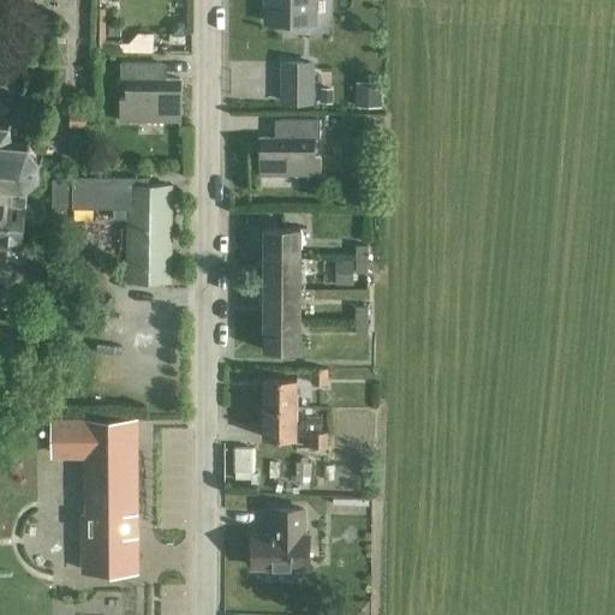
[(266,0),(266,22),(290,22),(290,19),(312,19),(312,0),(266,0)]
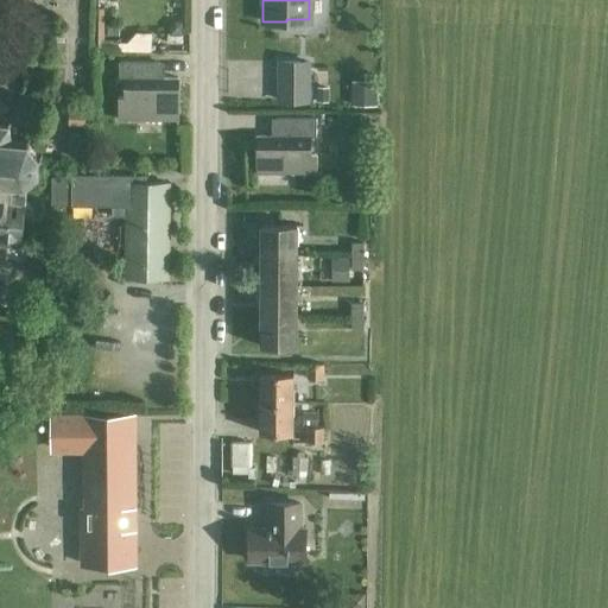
[(182,5),(168,5),(168,19),(182,19),(182,5)]
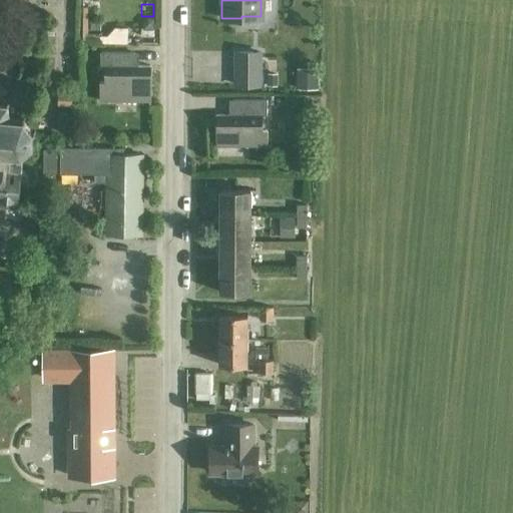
[(147,19),(143,23),(143,29),(154,29),(154,19),(147,19)]
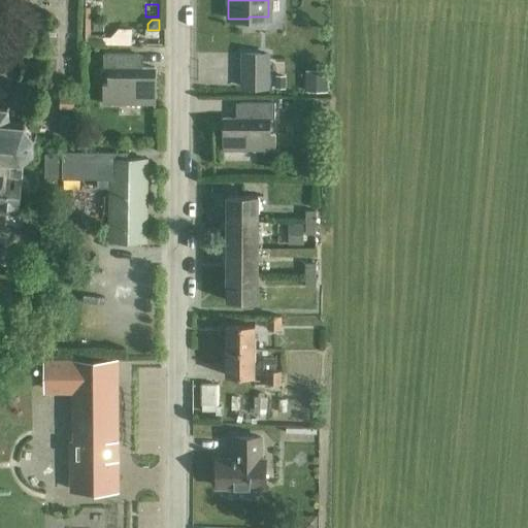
[(143,55),(138,55),(103,54),(103,69),(108,69),(108,83),(103,83),(103,104),(154,104),(154,110),(155,110),(156,68),(143,68),(143,55)]
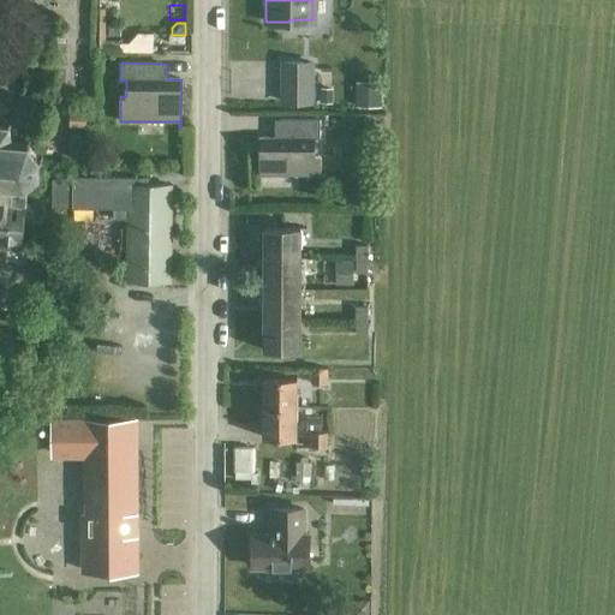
[(312,64),(284,63),(284,101),(312,102),(312,64)]
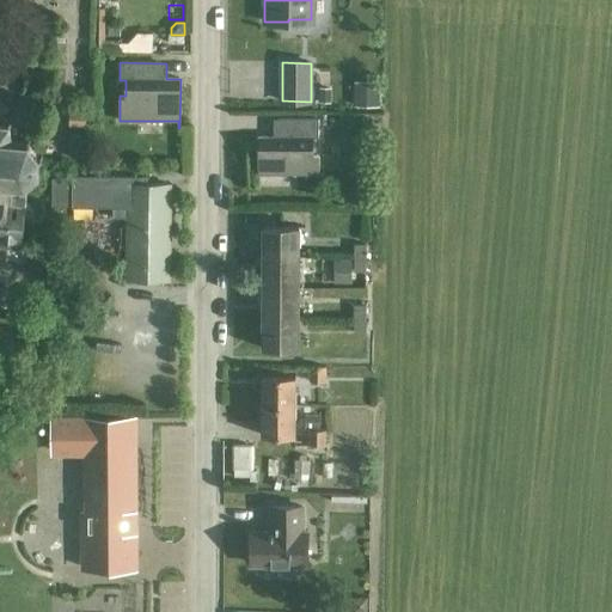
[(330,86),(319,86),(319,101),(330,101),(330,86)]
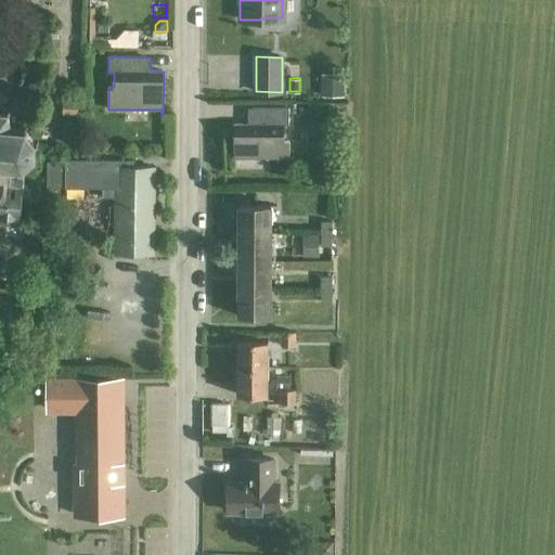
[(322,79),(322,95),(345,97),(345,79),(322,79)]
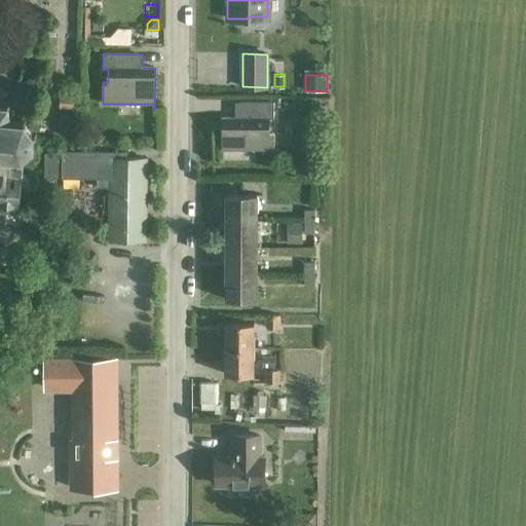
[(0,204),(28,207),(31,176),(22,175),(23,161),(23,158),(32,150),(35,151),(36,150),(33,148),(34,135),(37,134),(36,133),(34,134),(25,123),(26,120),(25,119),(24,122),(10,121),(8,109),(9,107),(8,106),(6,108),(0,107),(0,101),(8,95),(0,85),(0,204)]
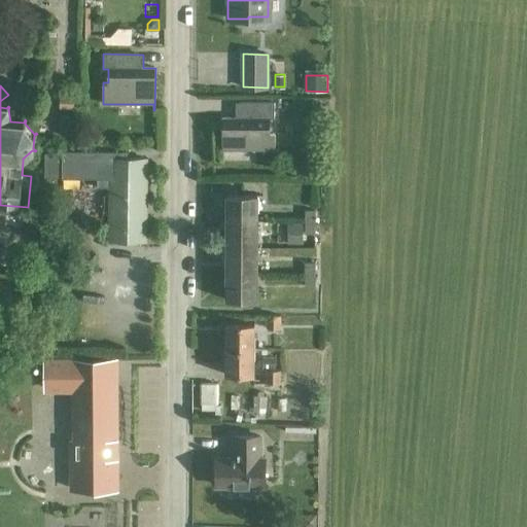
[(74,108),(74,96),(60,96),(60,108),(74,108)]
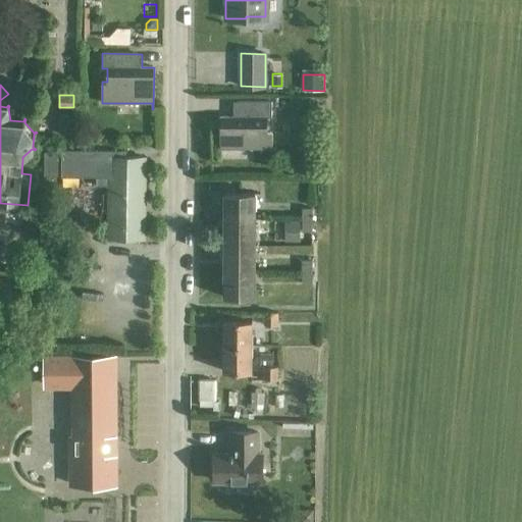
[(238,117),(221,117),(221,148),(272,149),(272,132),(267,132),(267,117),(272,117),(272,102),(239,101),(238,117)]
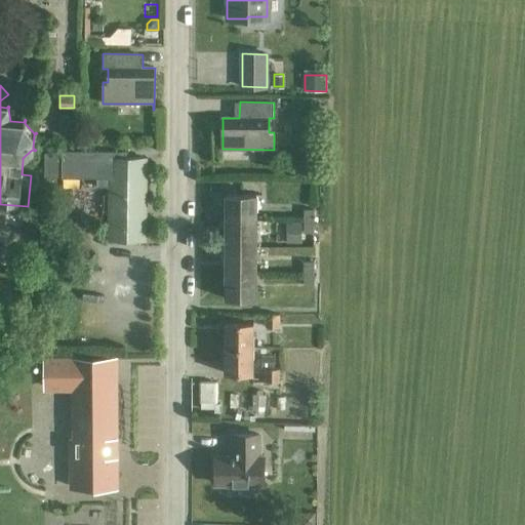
[(72,121),(61,121),(61,136),(72,136),(72,121)]
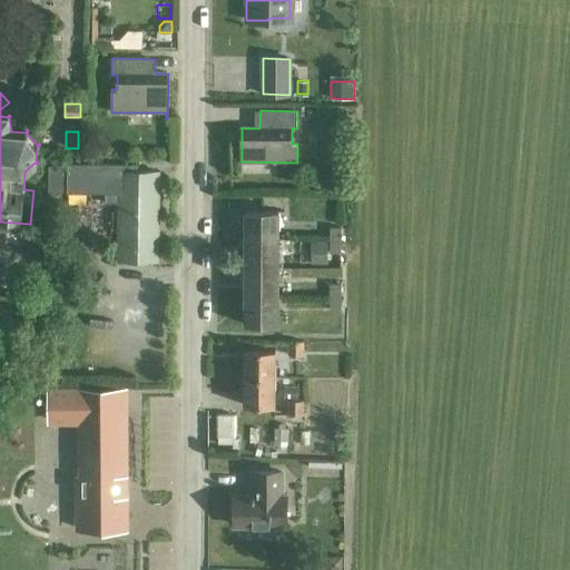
[(67,164),(49,164),(48,193),(67,193),(105,193),(105,203),(120,203),(119,259),(157,261),(158,172),(136,172),(137,164),(67,164)]
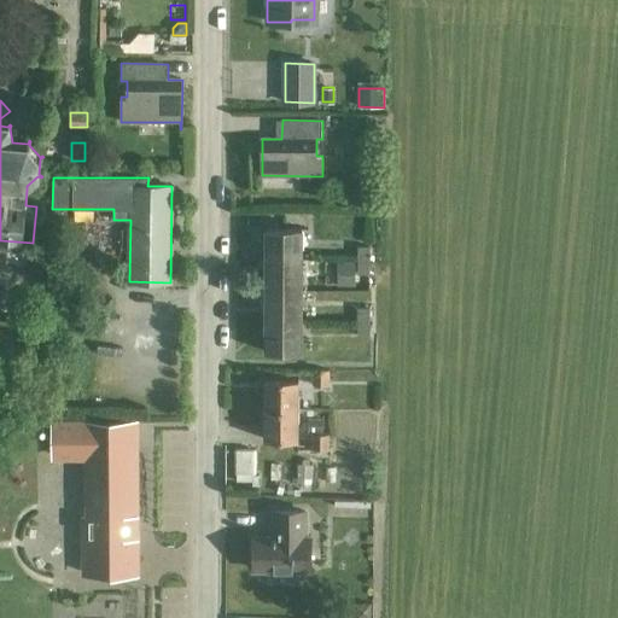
[(365,191),(350,191),(350,207),(365,207),(365,191)]
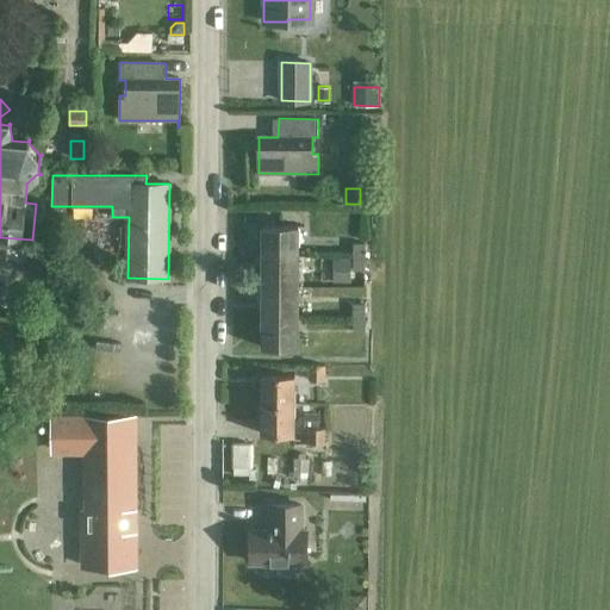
[(262,225),(262,256),(298,256),(298,225),(262,225)]
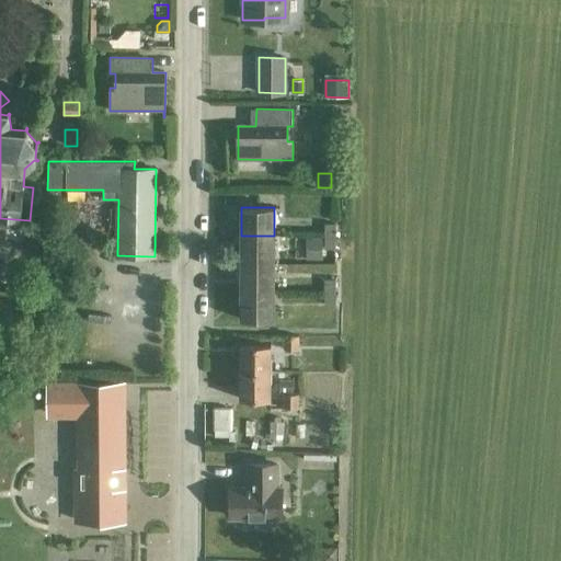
[(325,224),(325,236),(335,237),(335,224),(325,224)]
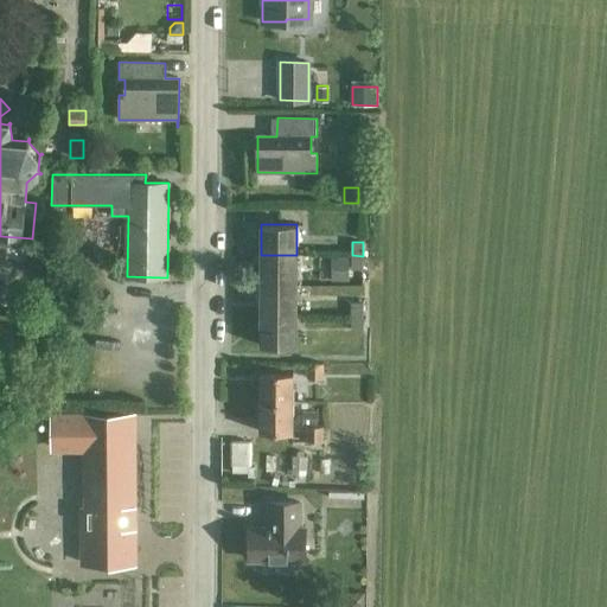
[(261,255),(261,285),(296,285),(296,255),(261,255)]
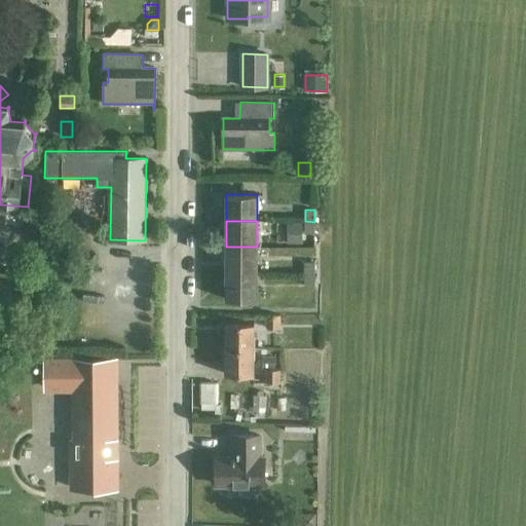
[(314,222),(305,221),(305,233),(314,233),(314,222)]
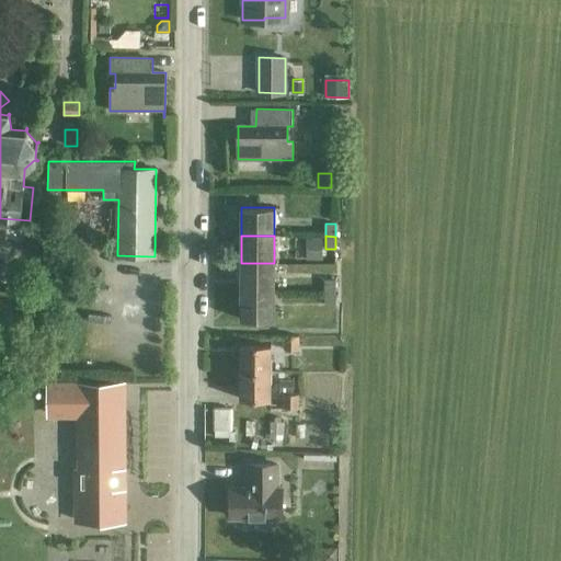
[(322,259),(322,239),(307,239),(307,259),(322,259)]
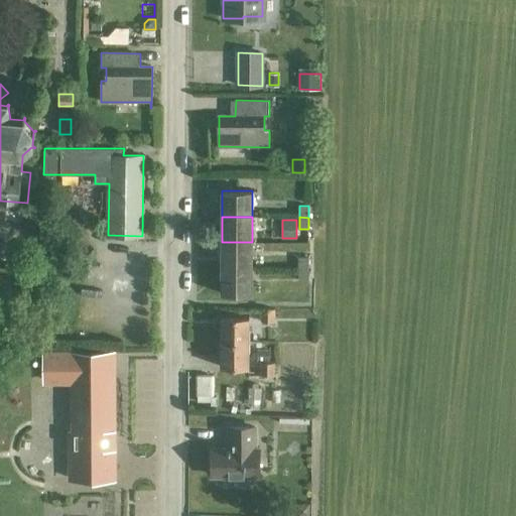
[(222,242),(222,267),(252,267),(252,242),(222,242)]
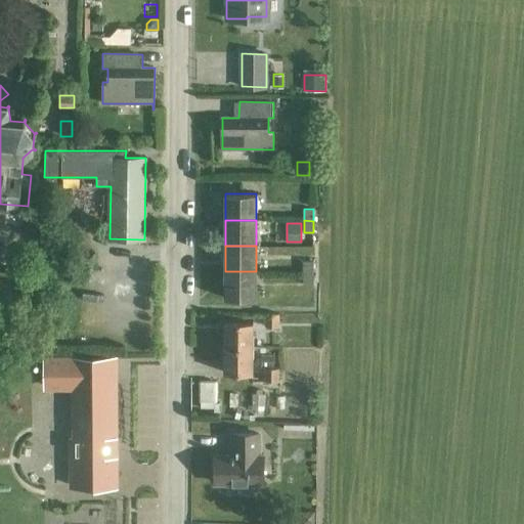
[(304,261),(304,272),(313,272),(313,261),(304,261)]
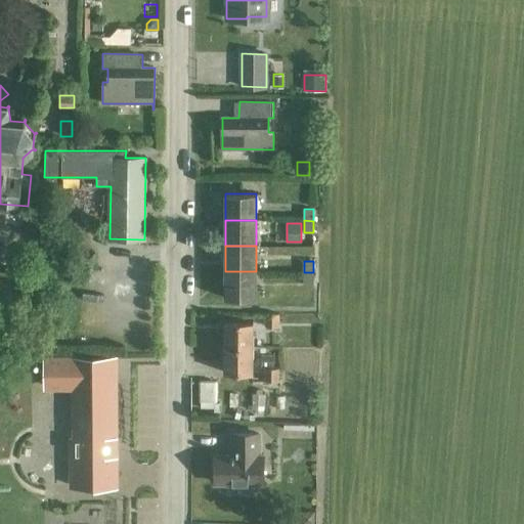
[(256,271),(225,271),(225,298),(256,299),(256,271)]
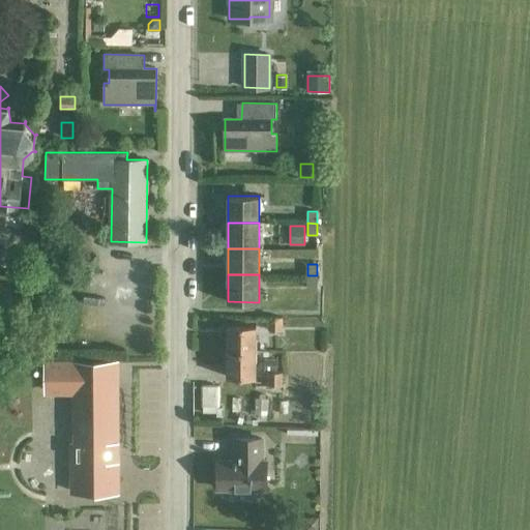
[(317,275),(307,275),(307,288),(317,288),(317,275)]
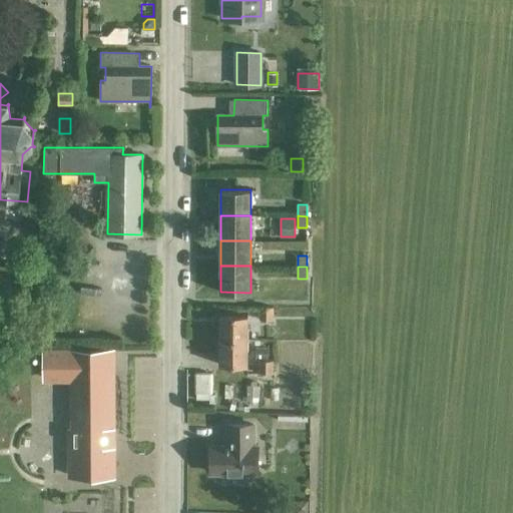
[(13,269),(0,268),(0,290),(12,292),(13,269)]
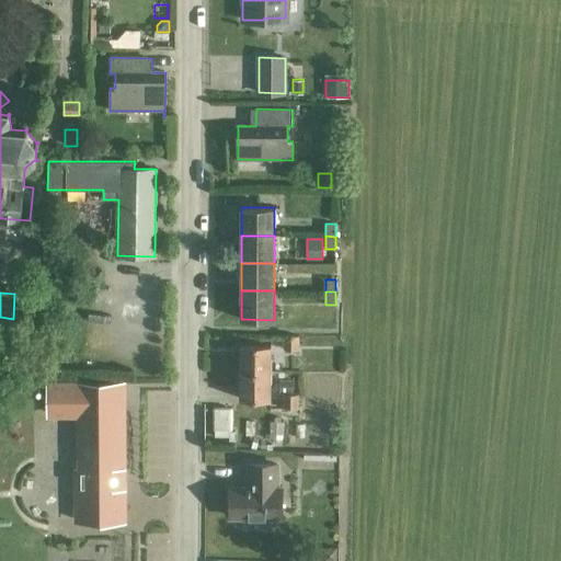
[(299,350),(299,335),(285,335),(285,350),(299,350)]
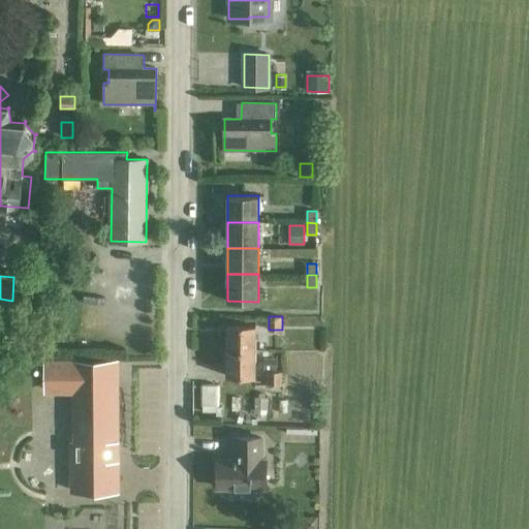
[(226,350),(255,350),(255,324),(227,324),(226,350)]
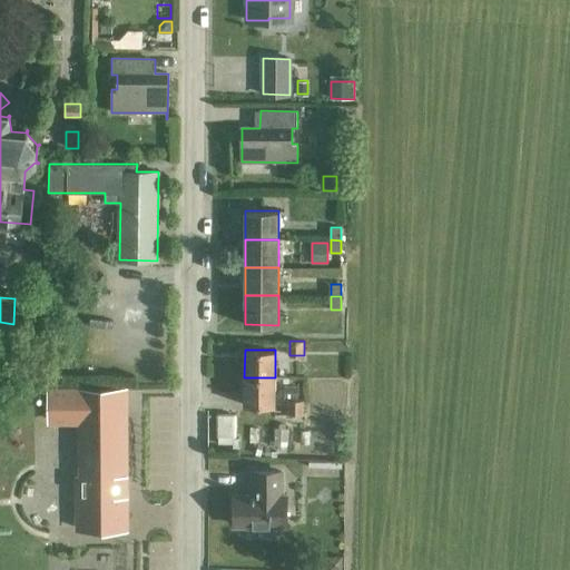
[(275,377),(244,377),(244,405),(275,405),(275,377)]
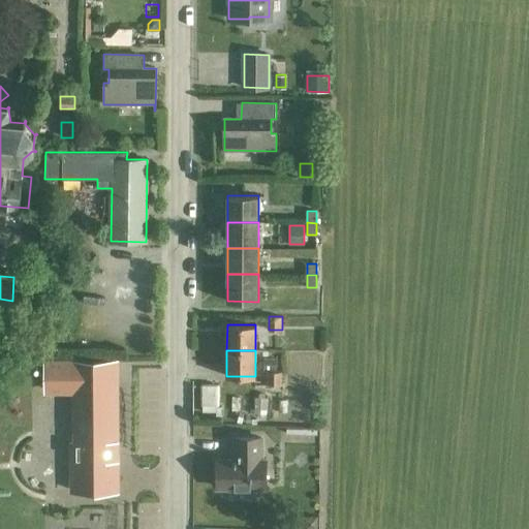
[(278,360),(263,360),(263,370),(277,370),(278,360)]
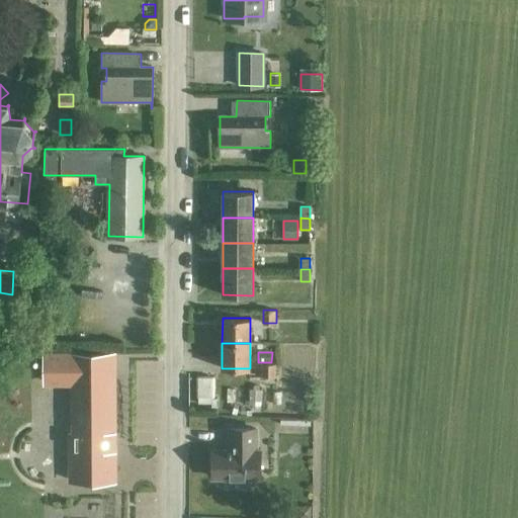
[(71,481),(114,481),(114,434),(110,434),(110,378),(113,377),(113,355),(46,355),(45,381),(74,381),(75,434),(71,434),(71,481)]
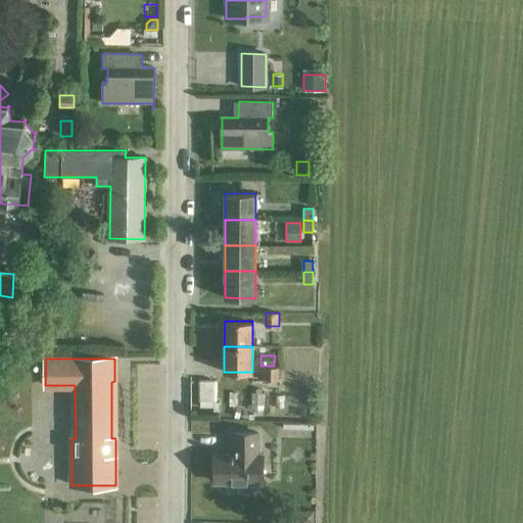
[(278,381),(278,368),(265,368),(265,380),(278,381)]
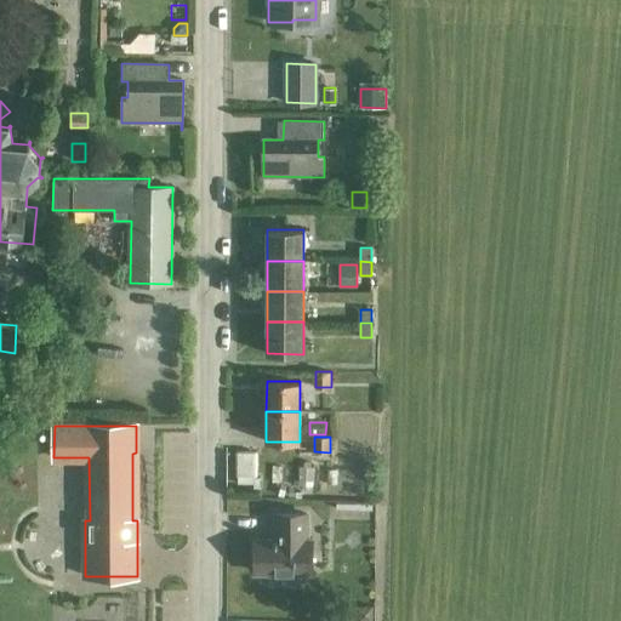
[(254,479),(252,445),(232,446),(233,479),(254,479)]
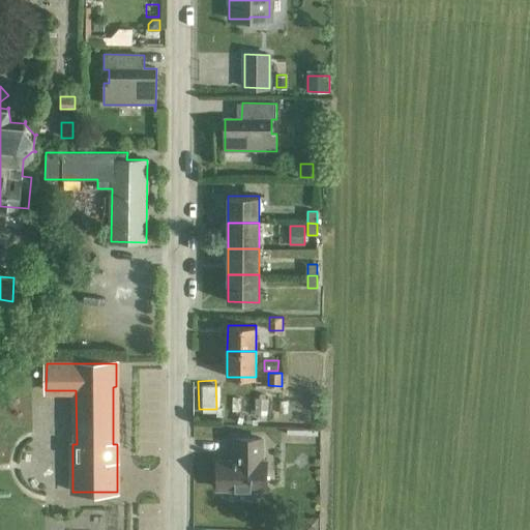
[(282,425),(282,436),(311,436),(312,425),(282,425)]
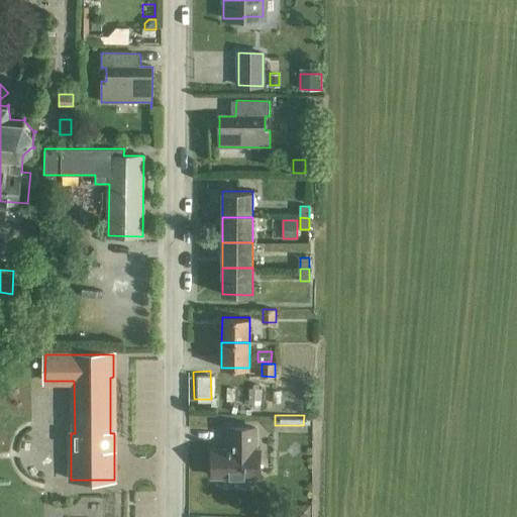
[(260,477),(260,449),(255,449),(255,428),(229,428),(229,449),(212,449),(212,477),(260,477)]
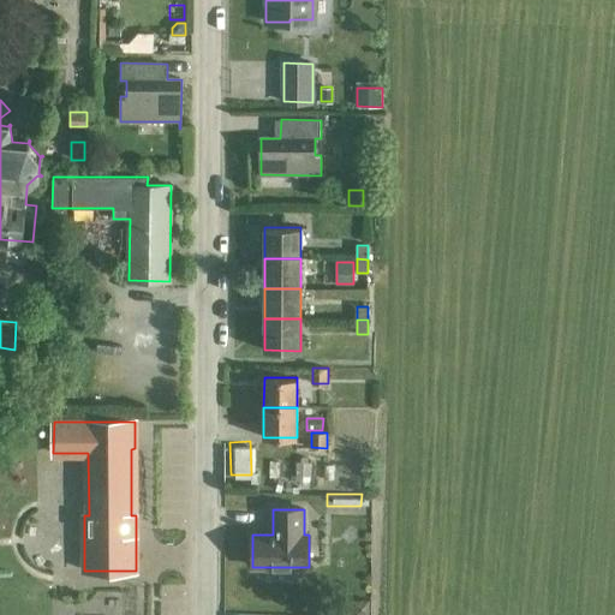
[(356,602),(356,614),(370,614),(370,602),(356,602)]
